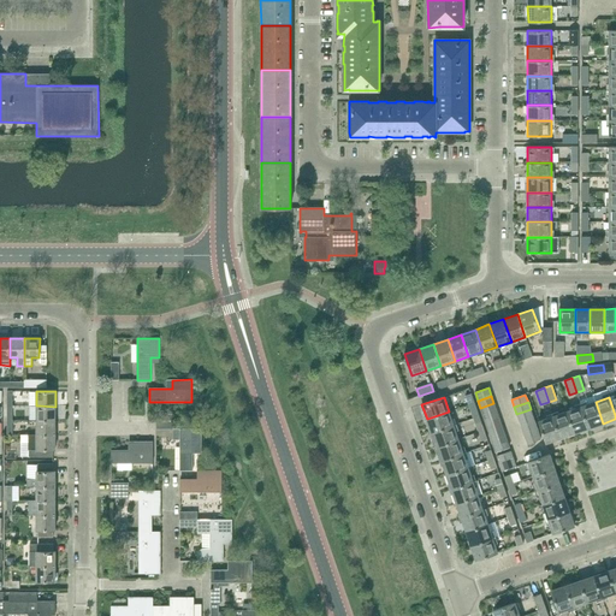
[(588,428),(603,424),(596,402),(581,407),(588,428)]
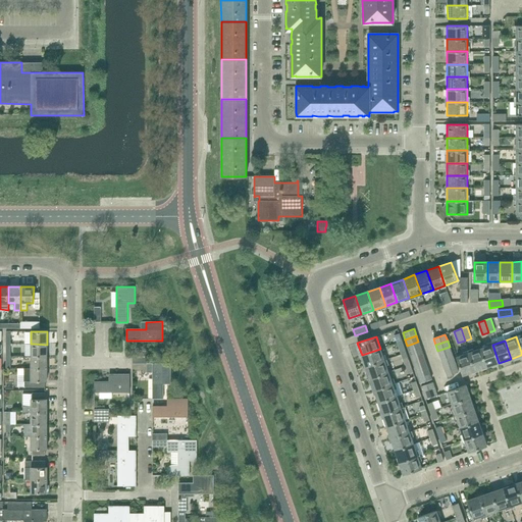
[(409,352),(421,348),(418,342),(407,346),(409,352)]
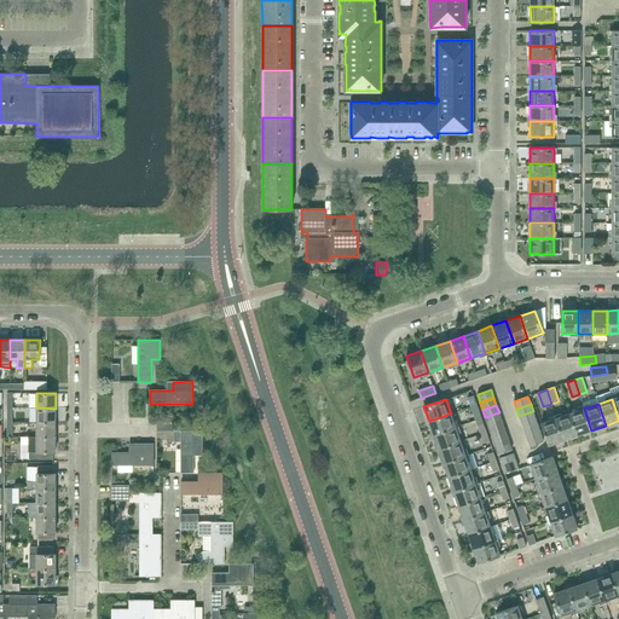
[(56,409),(40,408),(36,408),(36,422),(56,423),(56,409)]
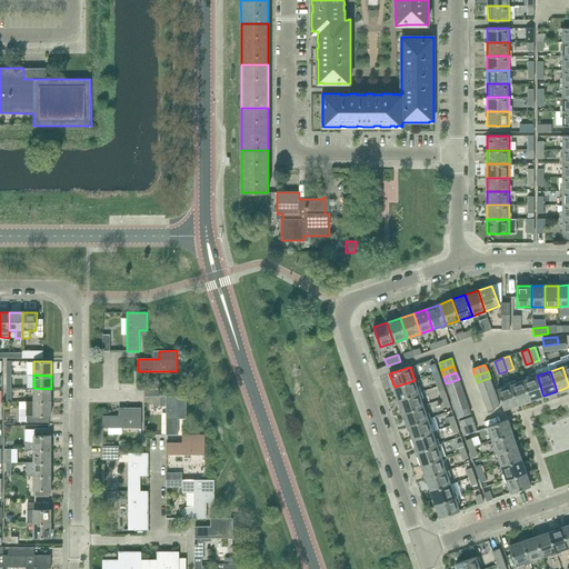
[(531,400),(543,396),(537,376),(523,380),(531,400)]
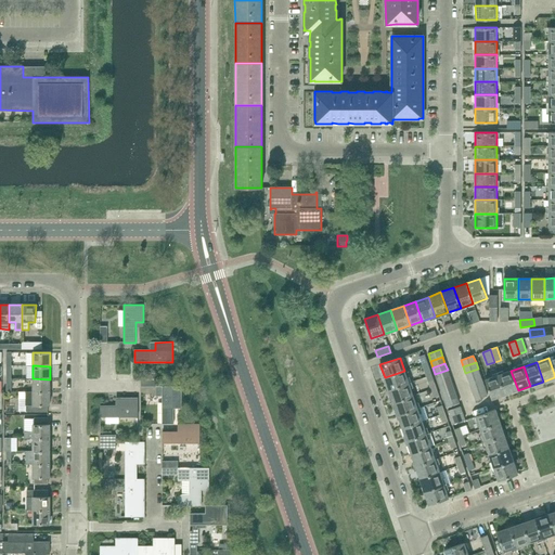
[(468,379),(480,375),(478,369),(465,373),(468,379)]
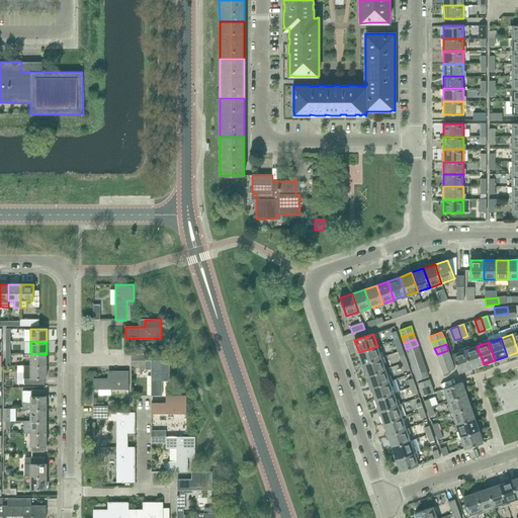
[(408,355),(420,351),(418,345),(406,349),(408,355)]
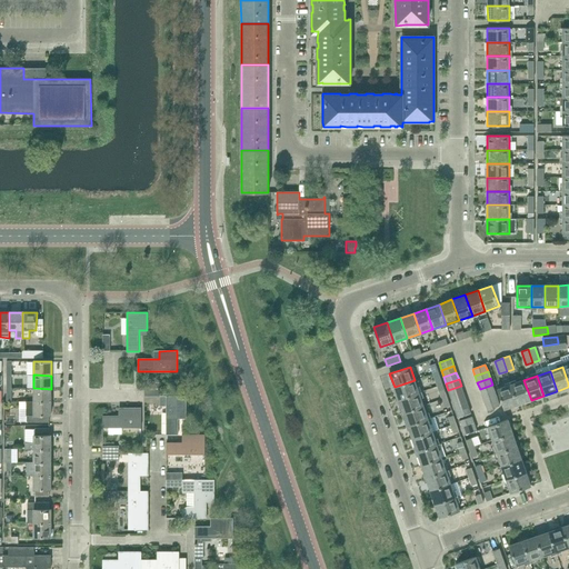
[(399,400),(419,393),(415,380),(395,387),(399,400)]
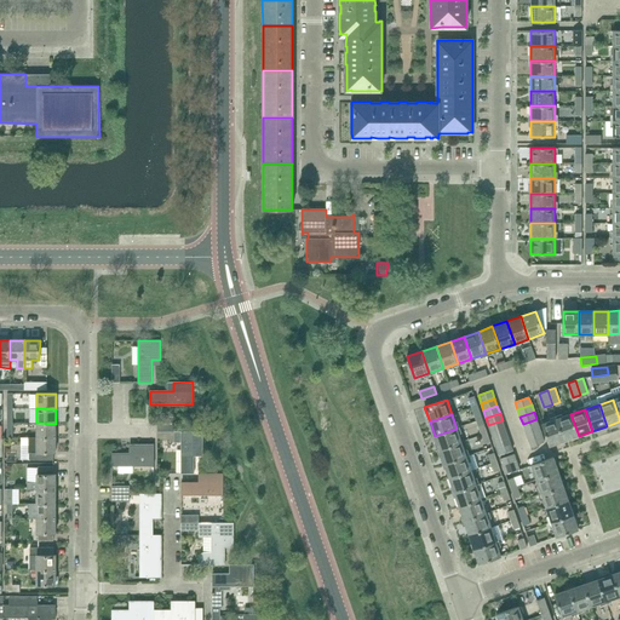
[(564,441),(579,436),(570,414),(557,419),(564,441)]
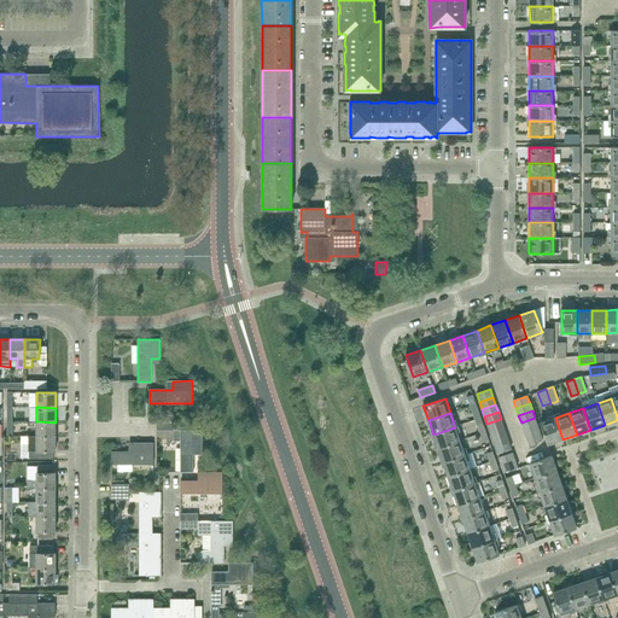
[(524,430),(537,426),(535,418),(522,423),(524,430)]
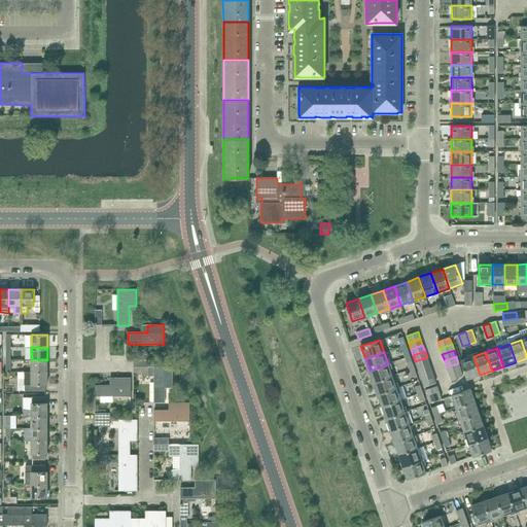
[(467,379),(480,375),(473,356),(460,360),(467,379)]
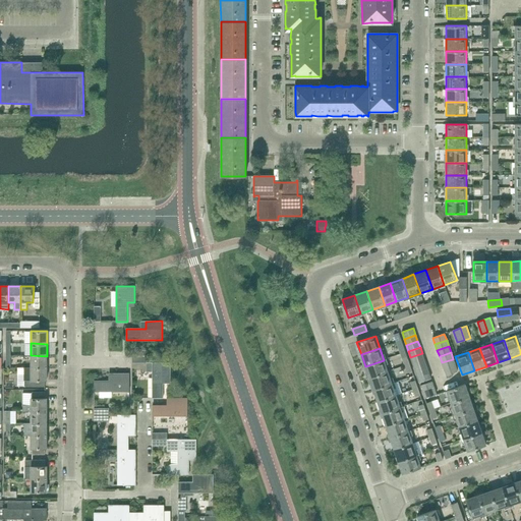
[(413,363),(424,359),(422,353),(410,357),(413,363)]
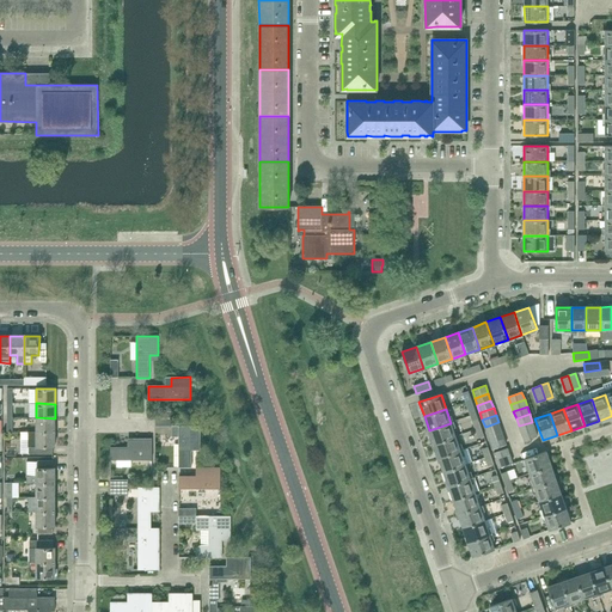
[(55,433),(55,418),(36,417),(36,432),(55,433)]
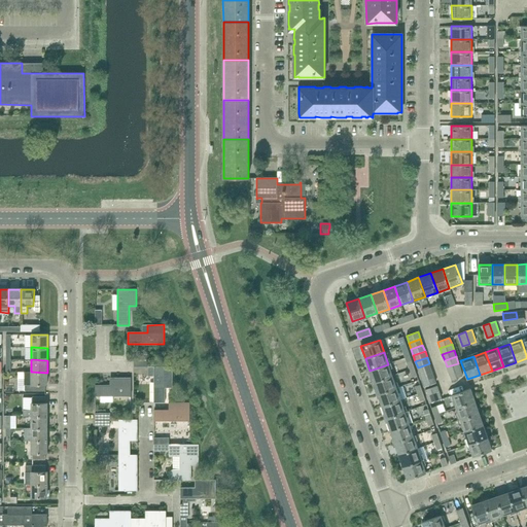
[(420,375),(431,371),(429,363),(418,367),(420,375)]
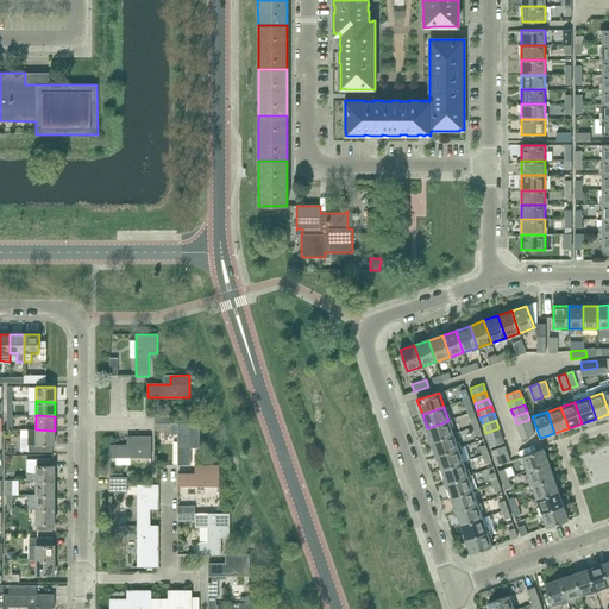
[(519,432),(532,427),(529,420),(516,424),(519,432)]
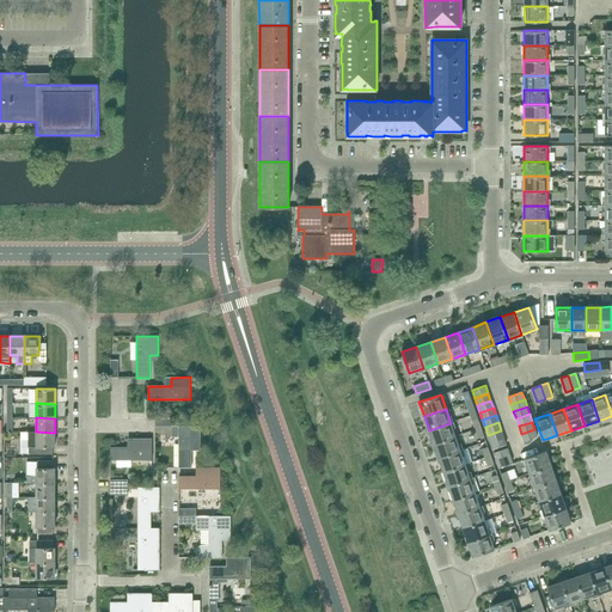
[(434,445),(456,436),(451,423),(429,430),(434,445)]
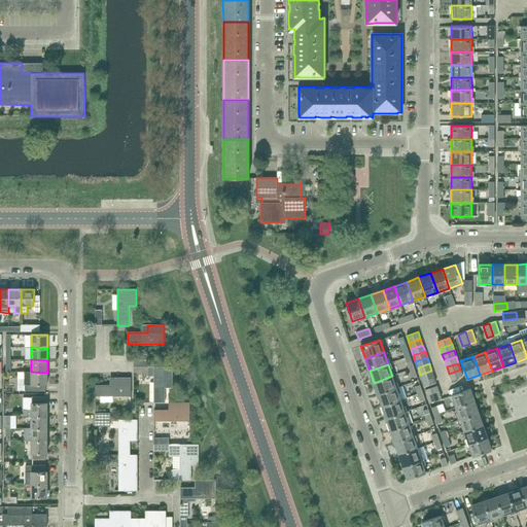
[(172,383),(172,366),(154,366),(153,402),(165,402),(165,388),(165,383),(172,383)]
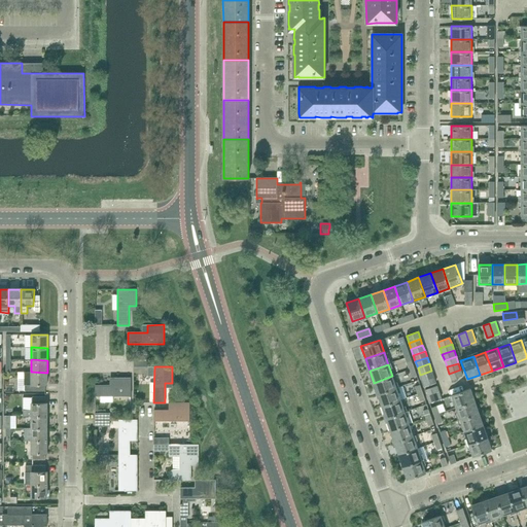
[(451,380),(463,376),(460,370),(449,374),(451,380)]
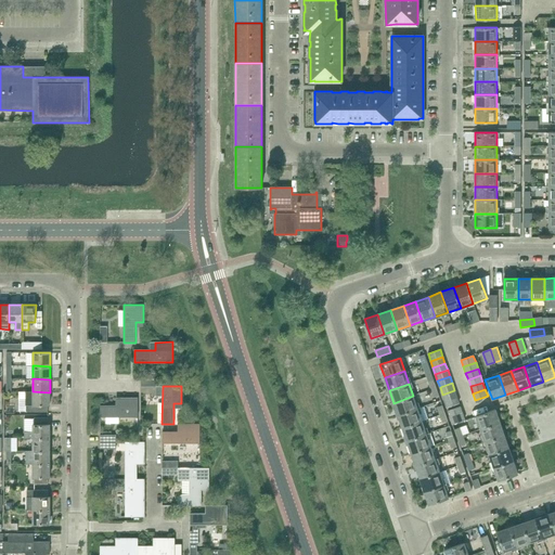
[(444,401),(456,397),(454,390),(442,395),(444,401)]
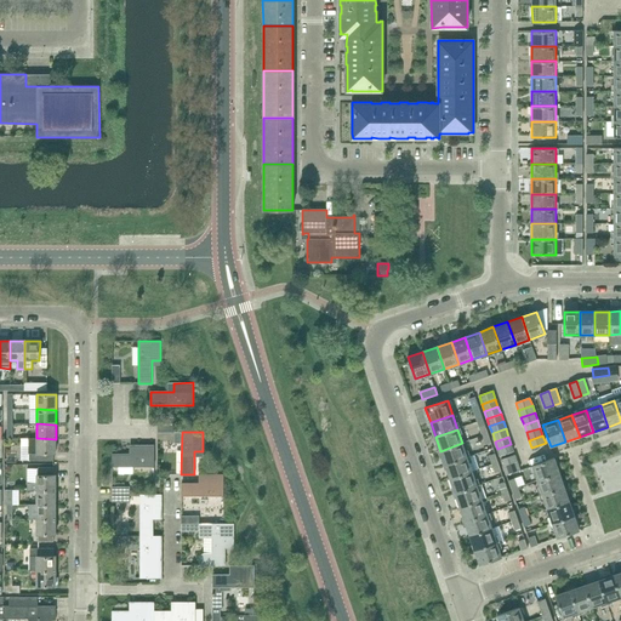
[(56,454),(56,439),(36,438),(21,438),(21,446),(29,446),(28,461),(53,461),(53,454),(56,454)]
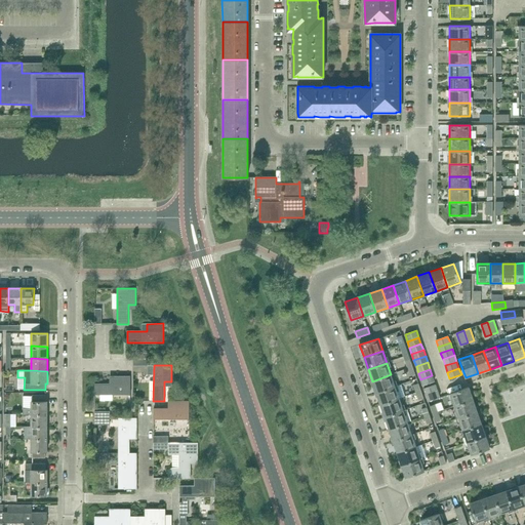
[(376,393),(395,387),(391,374),(372,381),(371,384),(374,392),(376,393)]
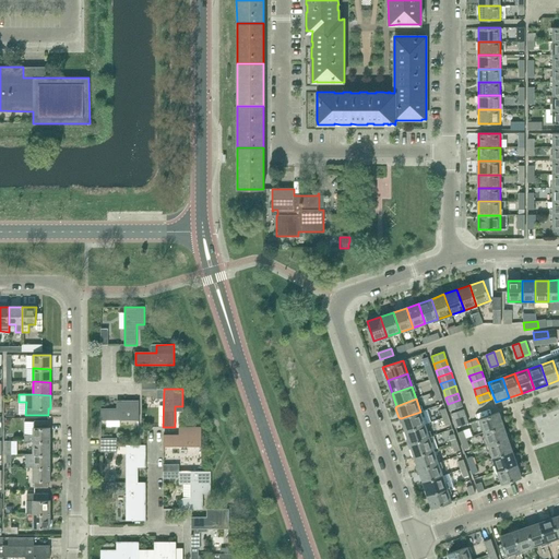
[(450,411),(462,406),(460,400),(448,404),(450,411)]
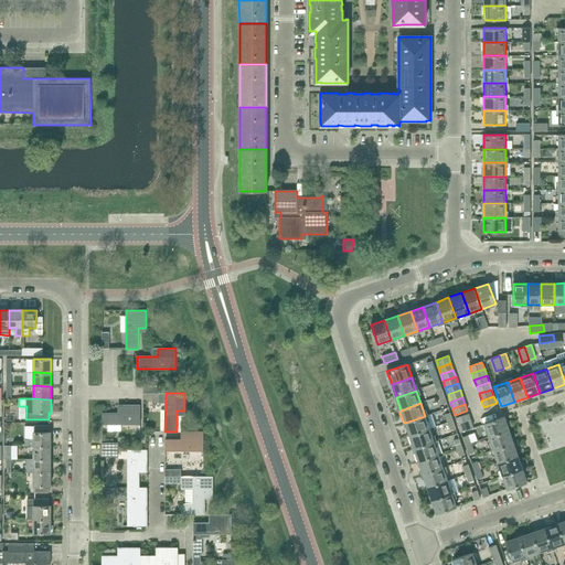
[(102,425),(140,425),(140,405),(124,405),(124,413),(102,413),(102,425)]
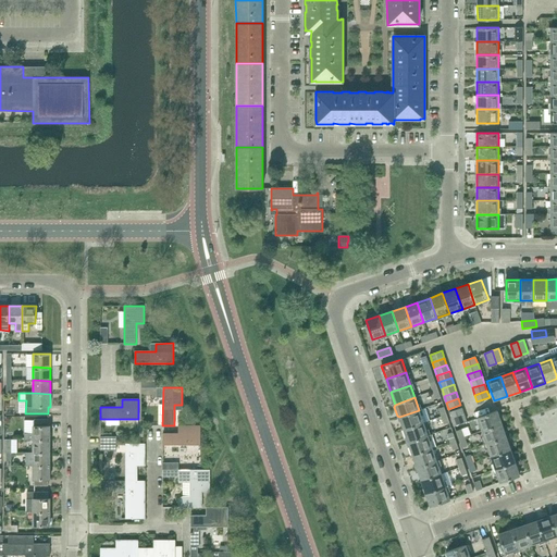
[(452,419),(463,415),(461,408),(449,412),(452,419)]
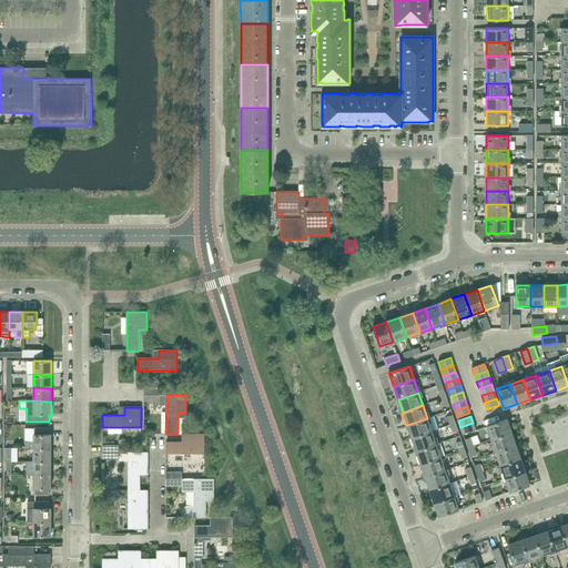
[(412,438),(432,432),(427,418),(407,425),(412,438)]
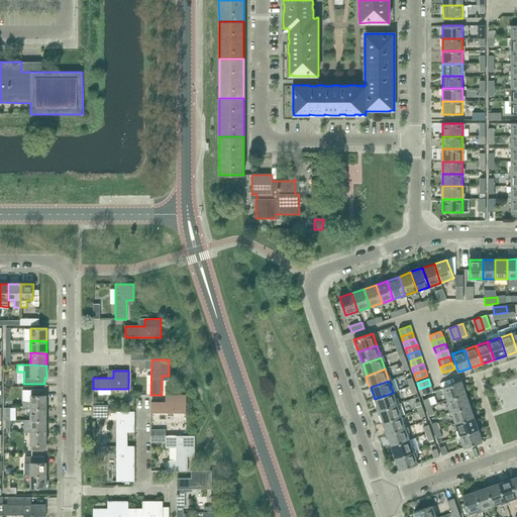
[(447,400),(466,394),(461,382),(443,388),(447,400)]
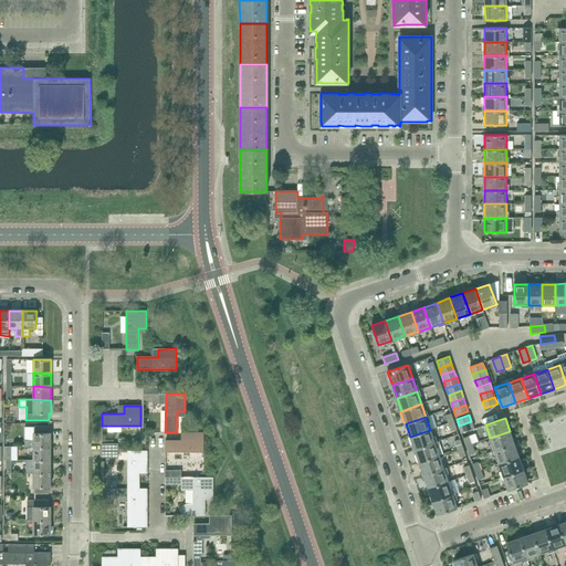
[(461,433),(474,429),(471,421),(459,426),(461,433)]
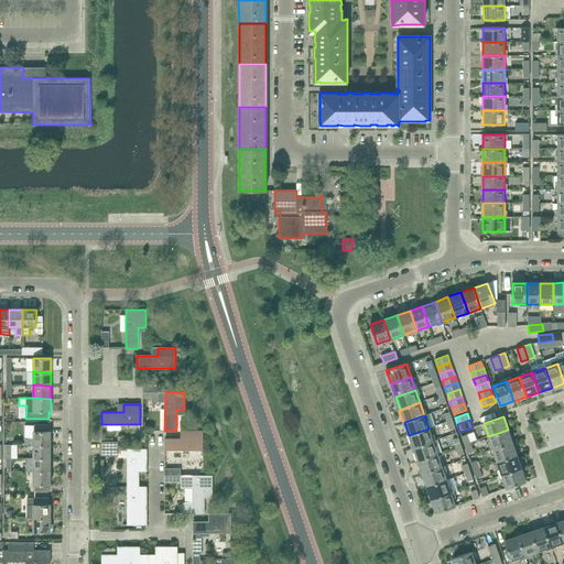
[(473,437),(479,434),(476,426),(470,430),(473,437)]
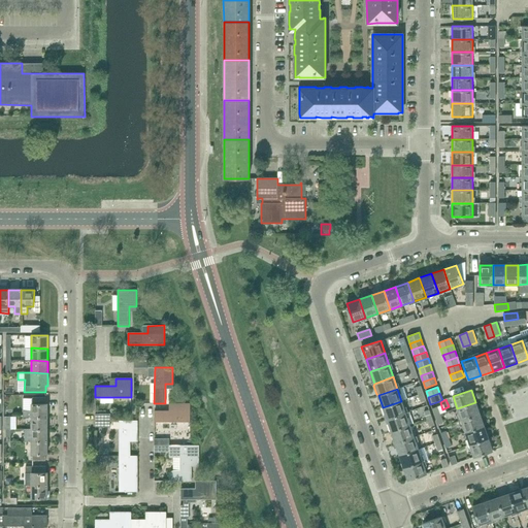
[(387,420),(405,413),(401,401),(383,407),(387,420)]
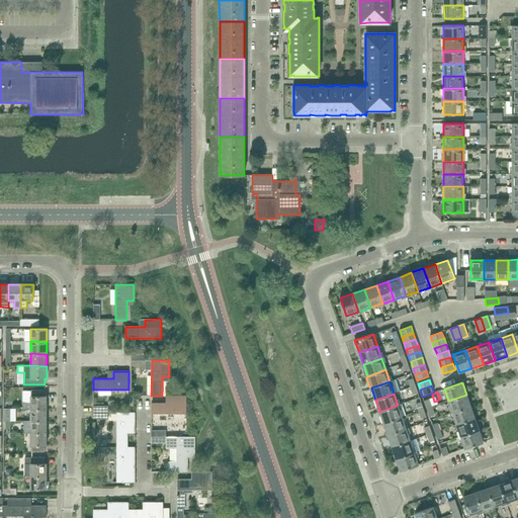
[(452,413),(470,406),(466,395),(448,401),(452,413)]
